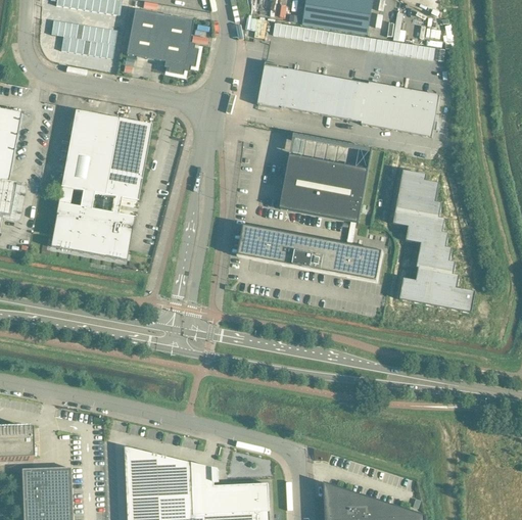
[(77,0),(76,7),(83,8),(84,0),(77,0)]
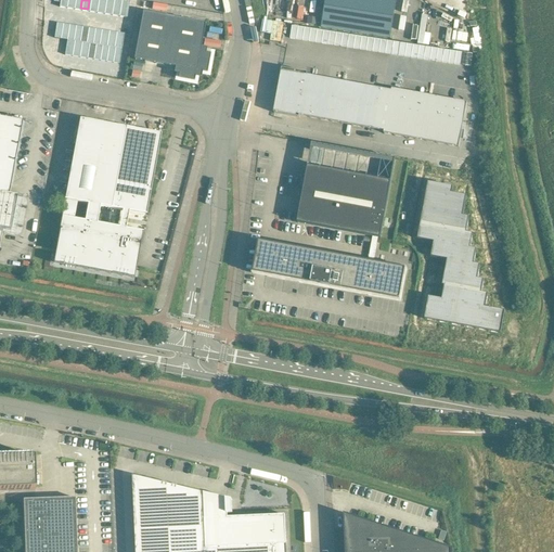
[(89,0),(88,9),(95,10),(98,0),(89,0)]
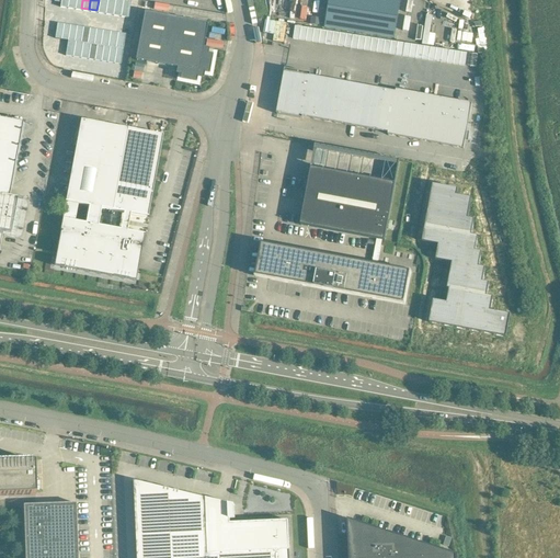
[(99,0),(96,10),(104,12),(106,0),(99,0)]
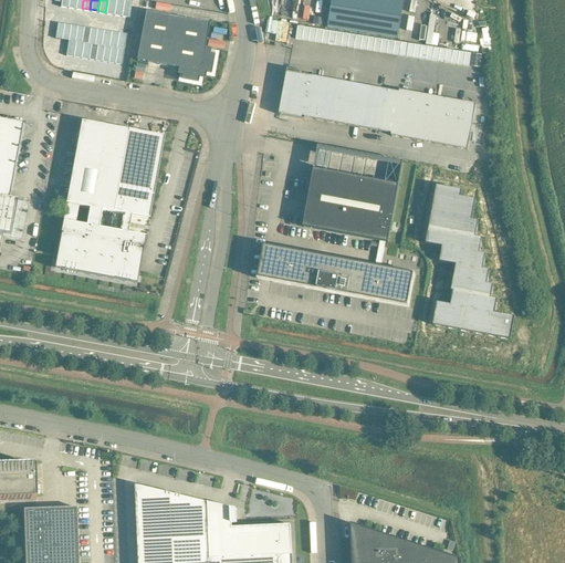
[(107,0),(105,12),(113,13),(115,0),(107,0)]
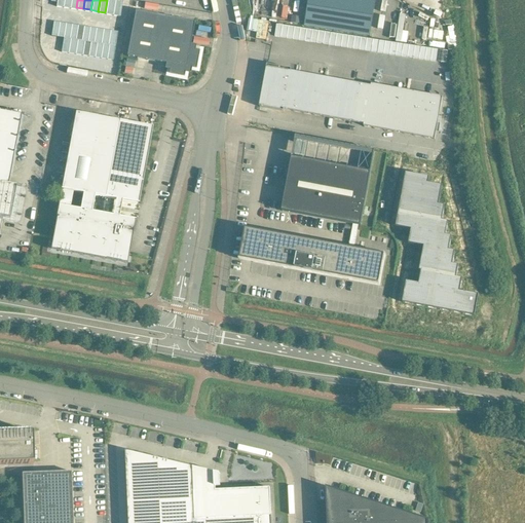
[(107,0),(105,12),(112,13),(114,0),(107,0)]
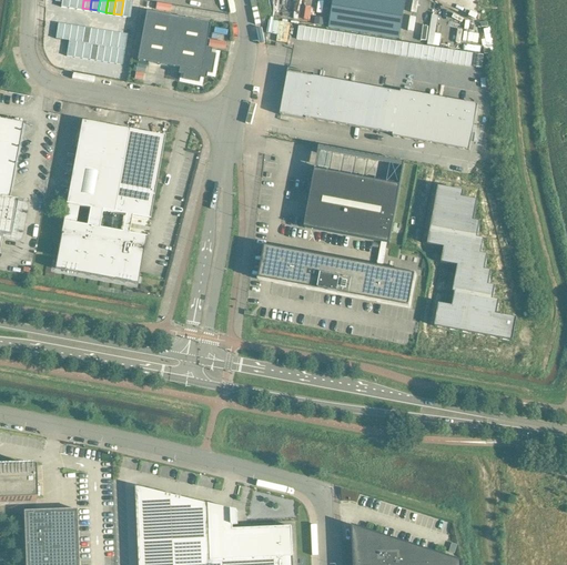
[(123,0),(121,14),(129,16),(131,0),(123,0)]
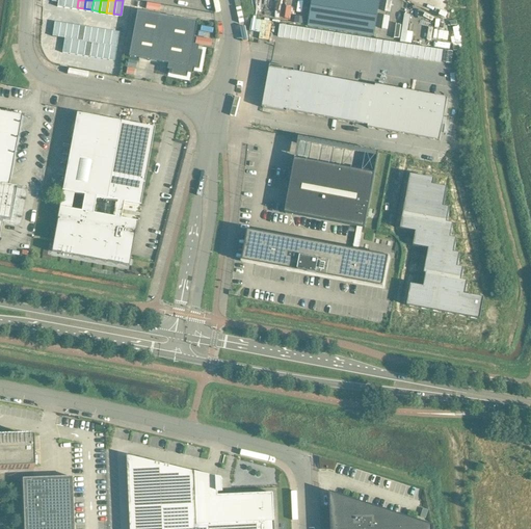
[(311,0),(307,23),(373,34),(378,0),(311,0)]
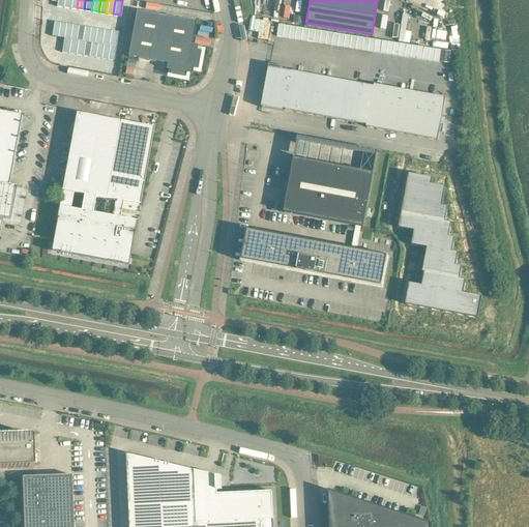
[(195,20),(136,8),(126,54),(166,61),(165,67),(170,68),(169,72),(184,76),(185,70),(190,71),(192,66),(197,67),(200,49),(196,48),(196,44),(190,42),(195,20)]
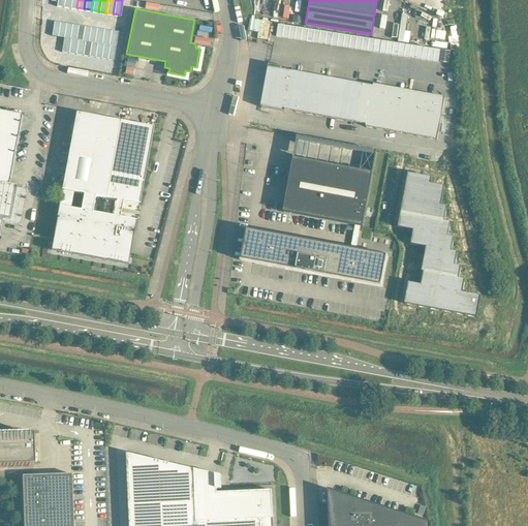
[(53,20),(51,34),(57,35),(59,21),(53,20)]
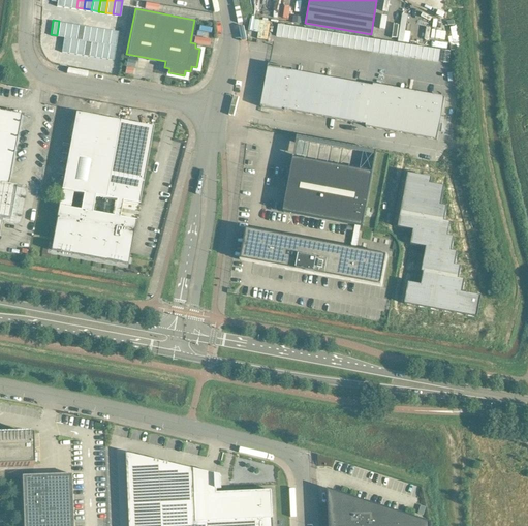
[(59,21),(57,35),(63,35),(65,22),(59,21)]
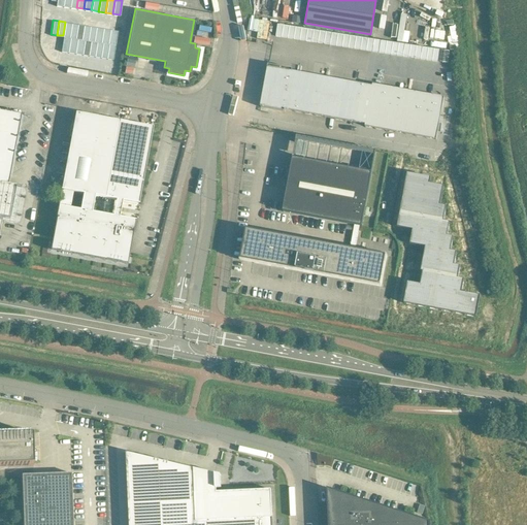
[(65,22),(63,35),(69,36),(71,22),(65,22)]
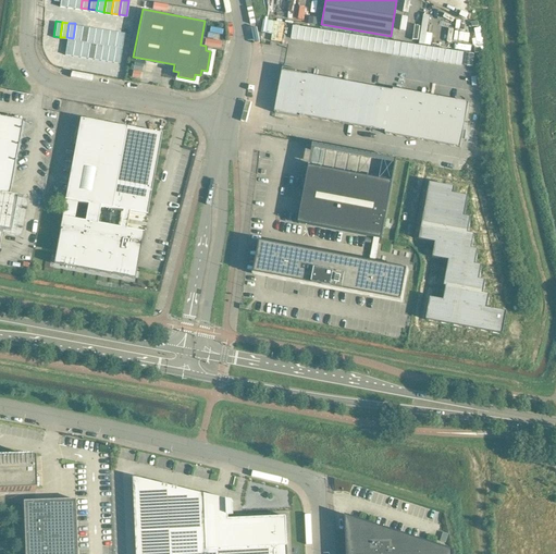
[(75,23),(73,38),(74,39),(79,39),(82,24),(75,23)]
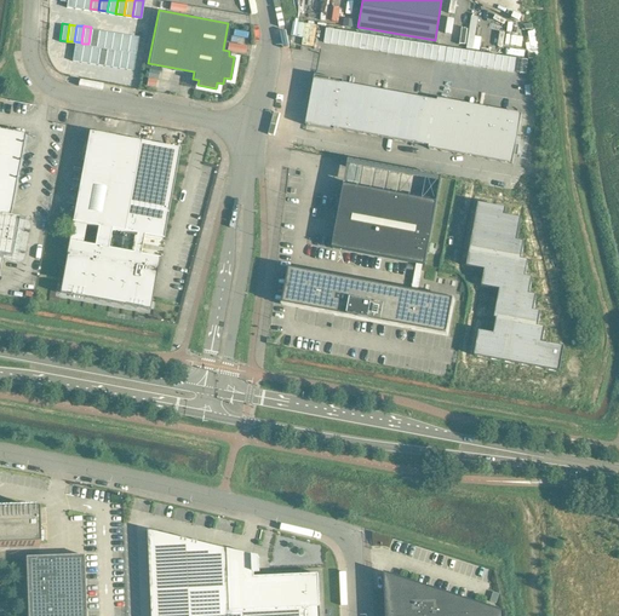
[(91,27),(89,44),(91,45),(96,45),(98,28),(91,27)]
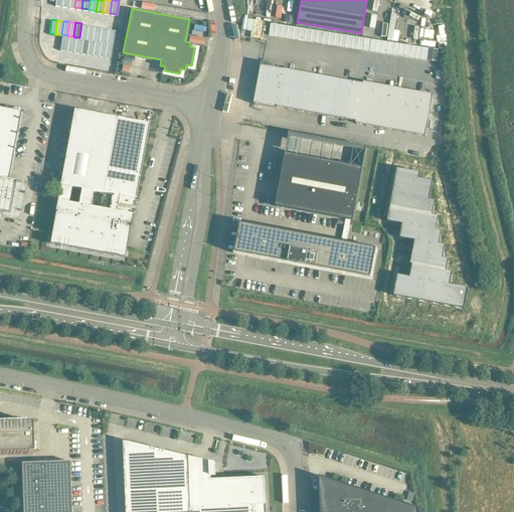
[(81,23),(79,37),(82,38),(86,38),(88,24),(81,23)]
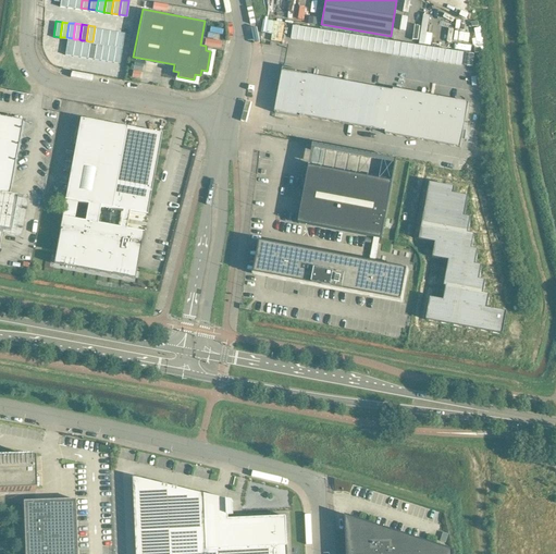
[(95,26),(93,41),(96,42),(98,42),(101,27),(95,26)]
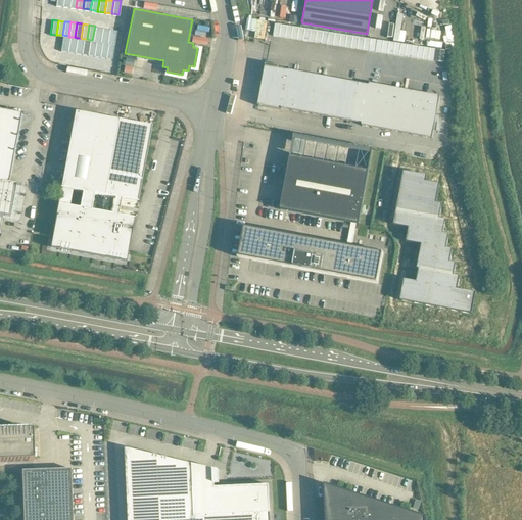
[(95,26),(92,40),(95,41),(99,41),(102,28),(95,26)]
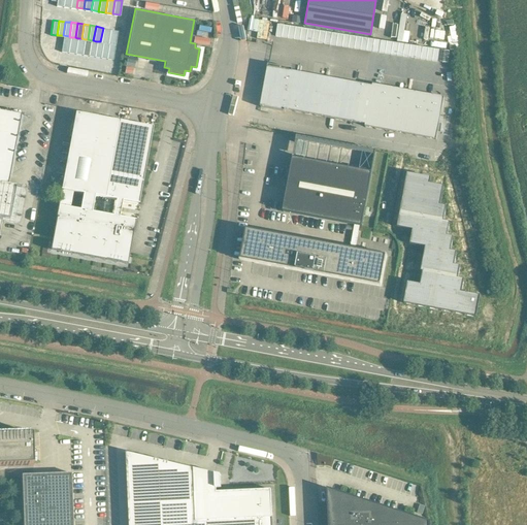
[(103,28),(100,41),(102,42),(107,42),(109,29),(103,28)]
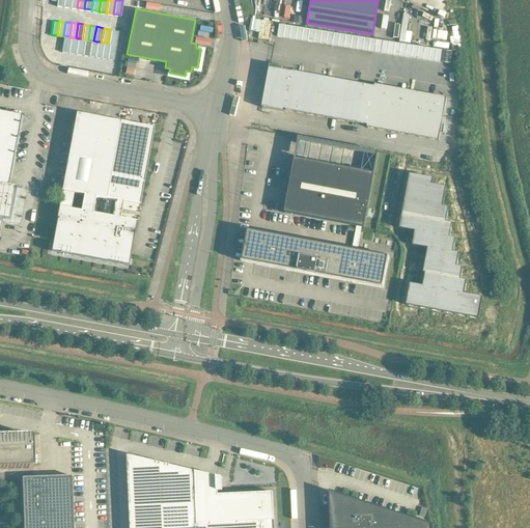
[(110,29),(108,43),(109,44),(115,45),(117,30),(110,29)]
